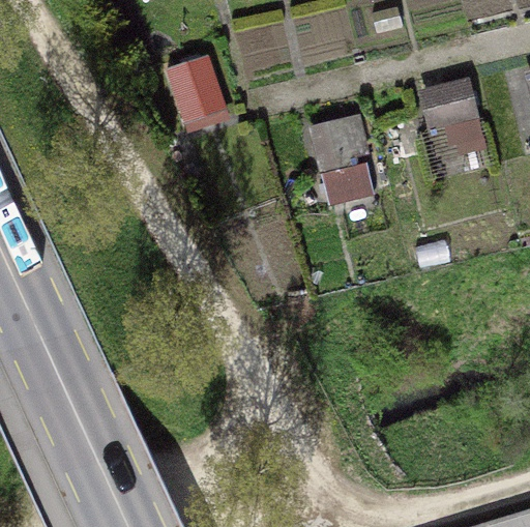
[(403,24),(399,5),(372,11),(376,30),(403,24)]
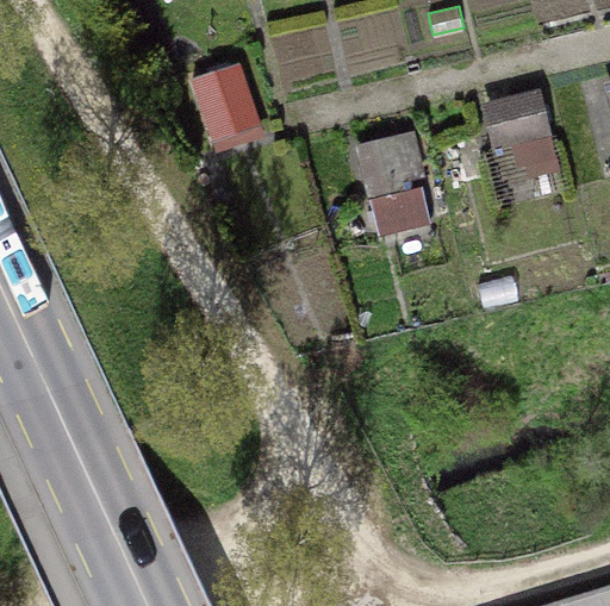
[(262,125),(241,64),(231,67),(228,56),(203,64),(206,73),(186,80),(209,144),(262,125)]
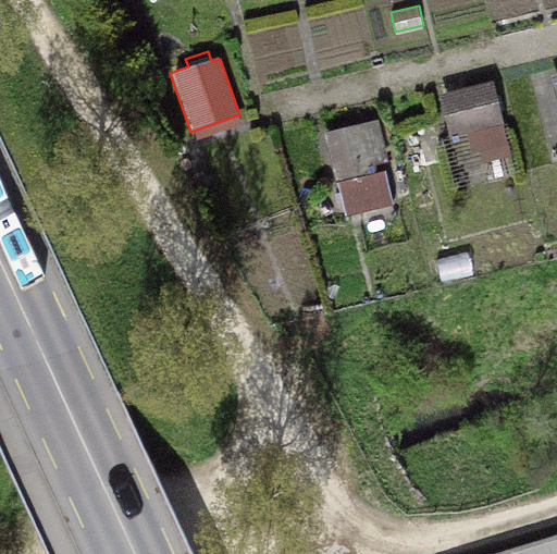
[(504,121),(494,81),(438,95),(449,135),(504,121)]
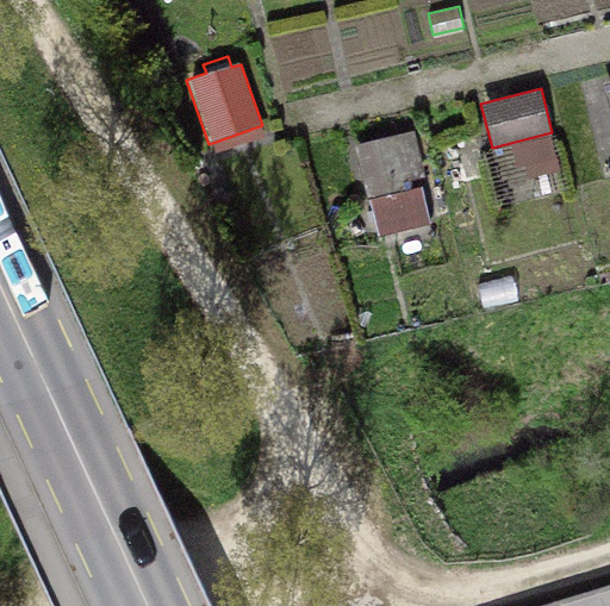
[(424,174),(415,132),(353,145),(366,201),(369,200),(378,236),(428,225),(419,188),(411,189),(409,177),(424,174)]
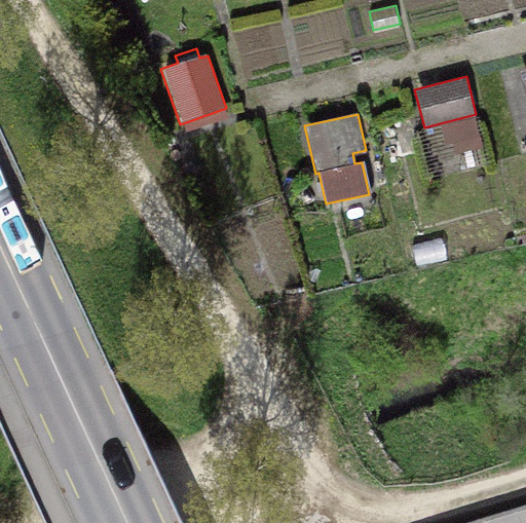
[(525,240),(525,229),(515,232),(517,244),(525,240)]
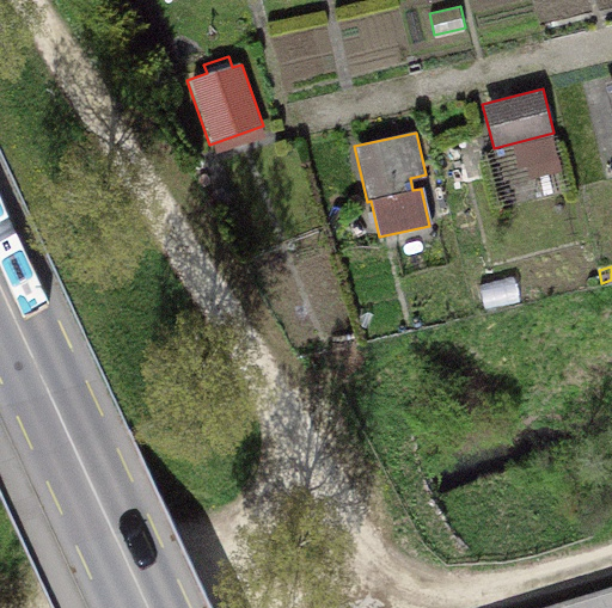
All buildings are outlined.
